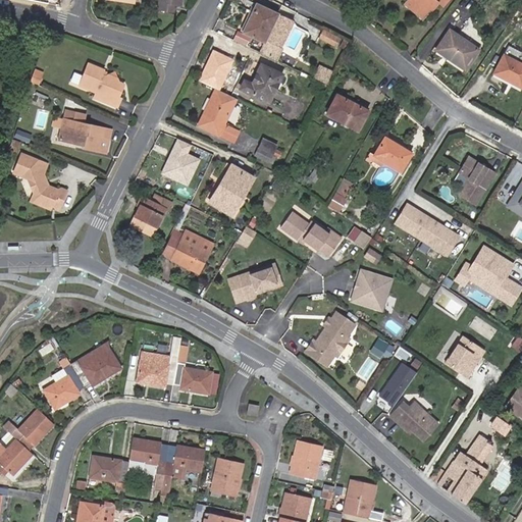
[(180,0),(159,0),(158,10),(175,12),(176,5),(180,5),(180,0)]
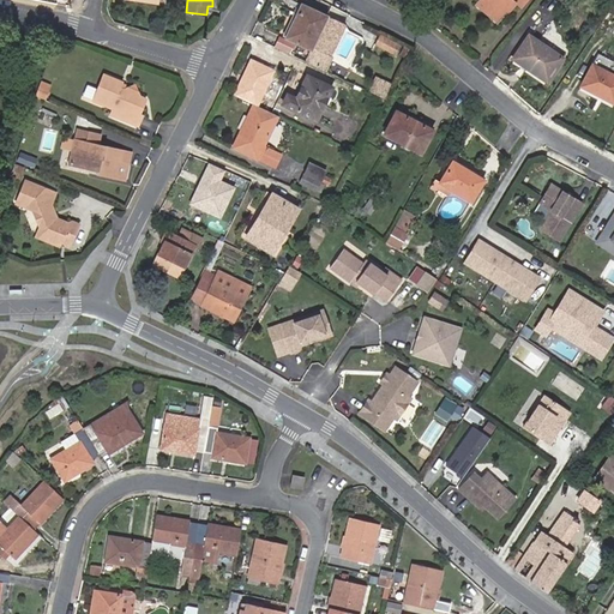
[(480,0),(476,5),(497,22),(515,1),(512,0),(523,0),(524,1),(525,0),(480,0)]
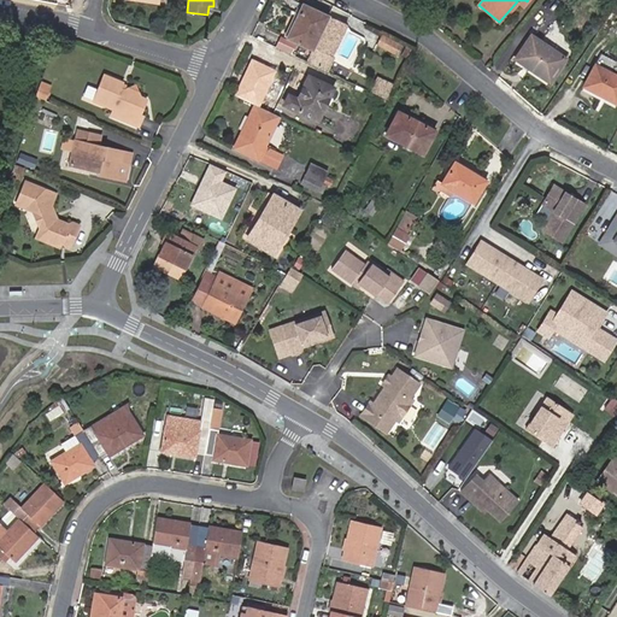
[(287,39),(303,5),(299,4),(285,37),(287,39)]
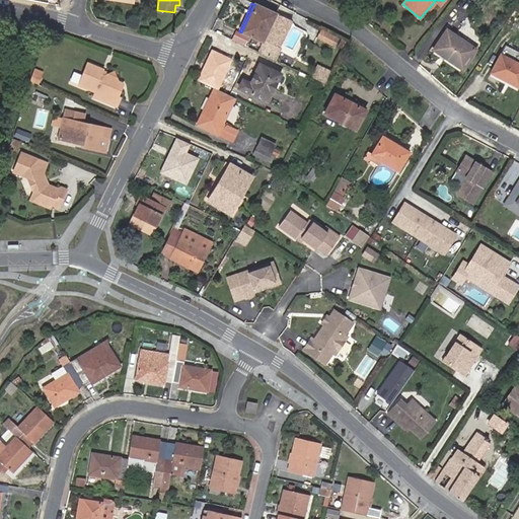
[(241,32),(263,43),(264,40),(279,47),(291,21),(254,4),(241,32)]
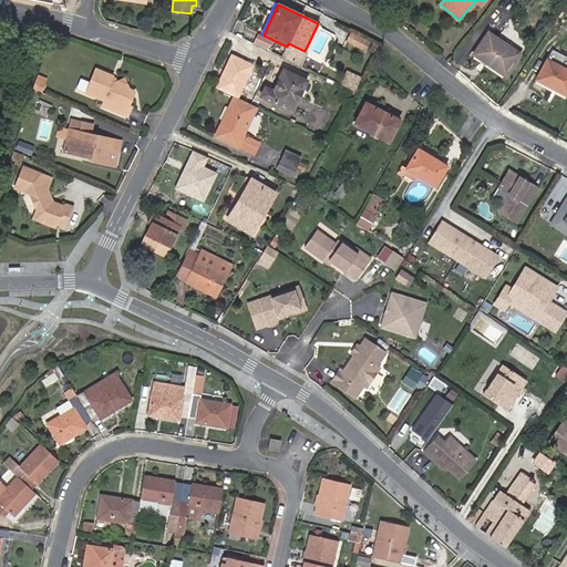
[(353,44),(358,35),(350,31),(346,40),(353,44)]
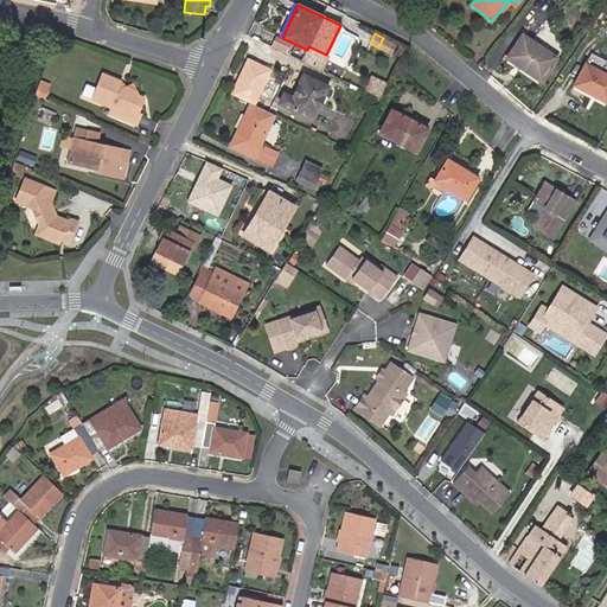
[(556,58),(522,34),(505,58),(540,82),(556,58)]
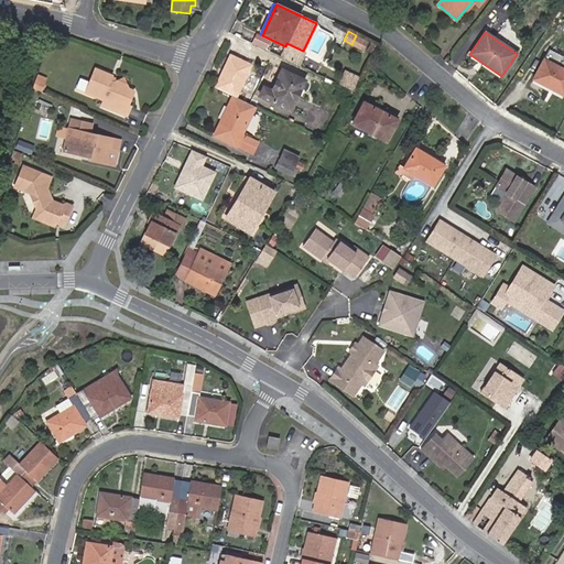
[(286,43),(285,46),(280,57),(296,65),(303,51),(286,43)]
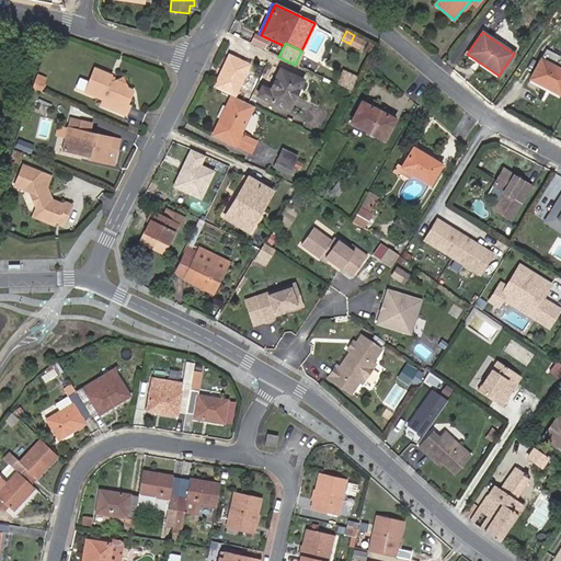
[(560,91),(560,57),(546,49),(529,79),(560,94),(560,91)]
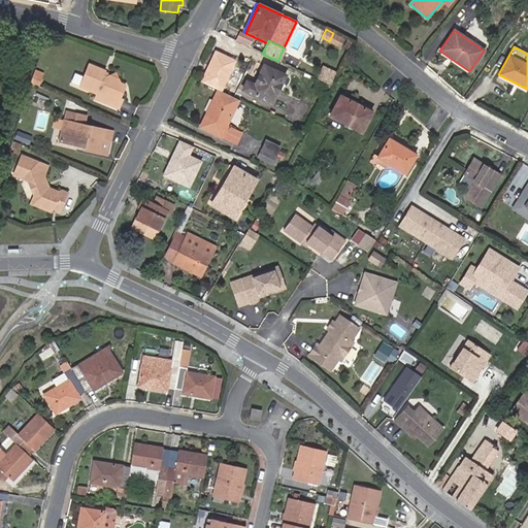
[(215,50),(200,81),(222,92),(236,60),(215,50)]
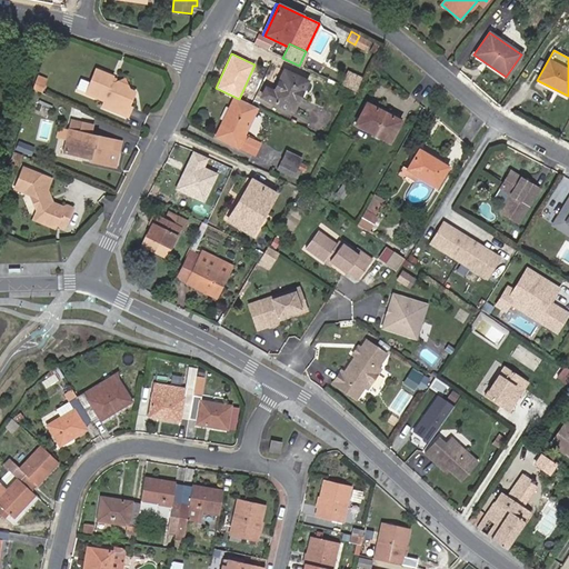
[(103,99),(111,102),(108,108),(126,116),(129,107),(127,106),(131,97),(130,91),(129,90),(128,86),(118,81),(113,83),(110,82),(112,76),(96,69),(86,91),(103,99)]
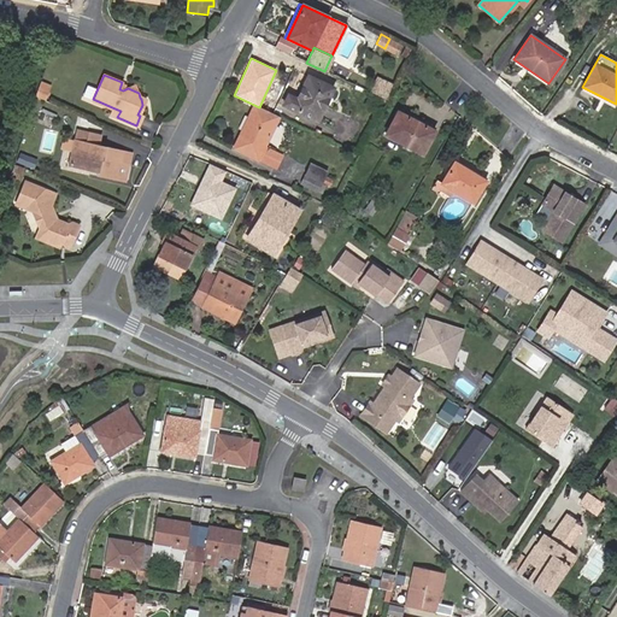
[(386,98),(393,82),(376,75),(370,90),(386,98)]
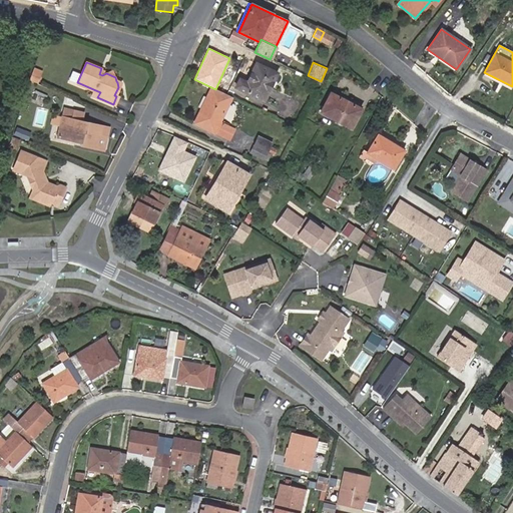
[(278,73),(255,63),(246,82),(239,79),(235,88),(264,101),(278,73)]
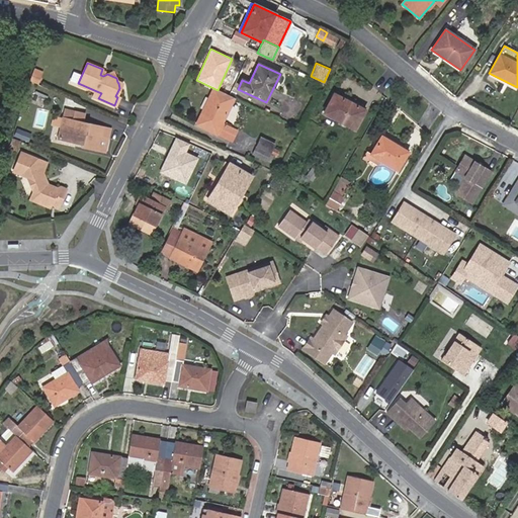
[(114,69),(107,74),(116,78),(114,69)]
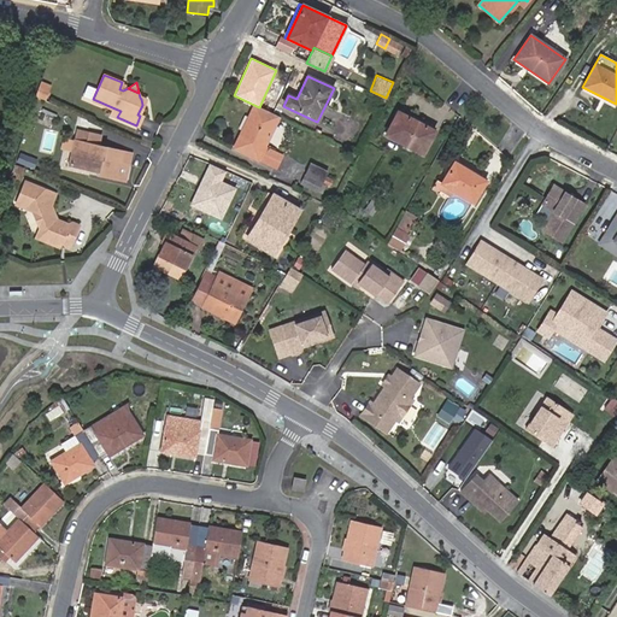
[(43,101),(36,99),(34,109),(41,111),(43,101)]
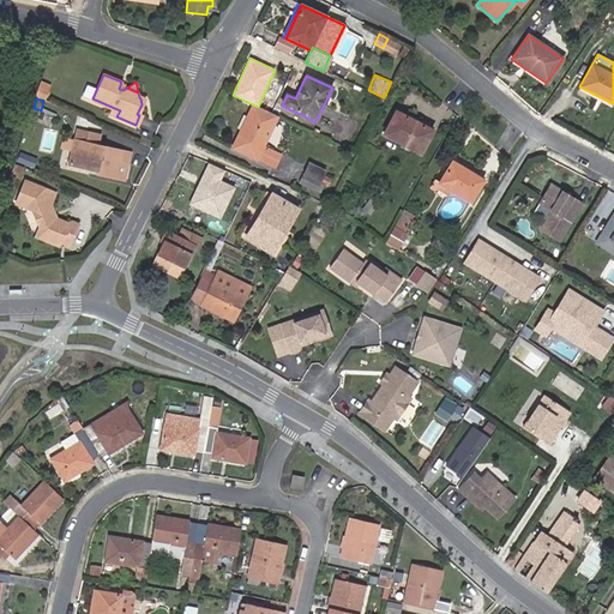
[(278,116),(254,106),(234,148),(275,168),(281,155),(264,146),(278,116)]
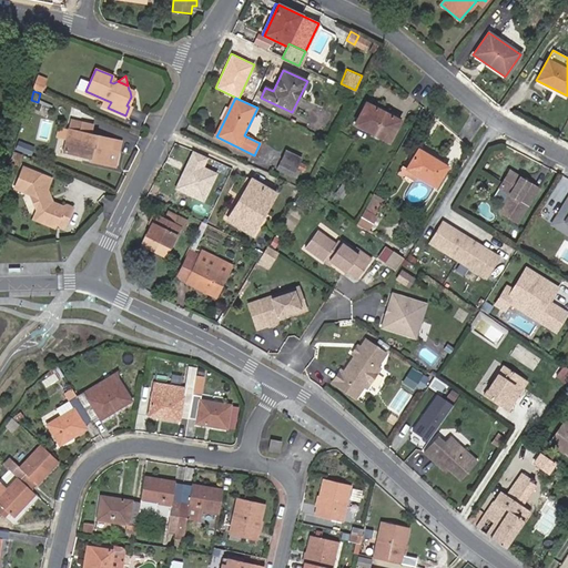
[(401,121),(366,103),(355,124),(389,143),(401,121)]
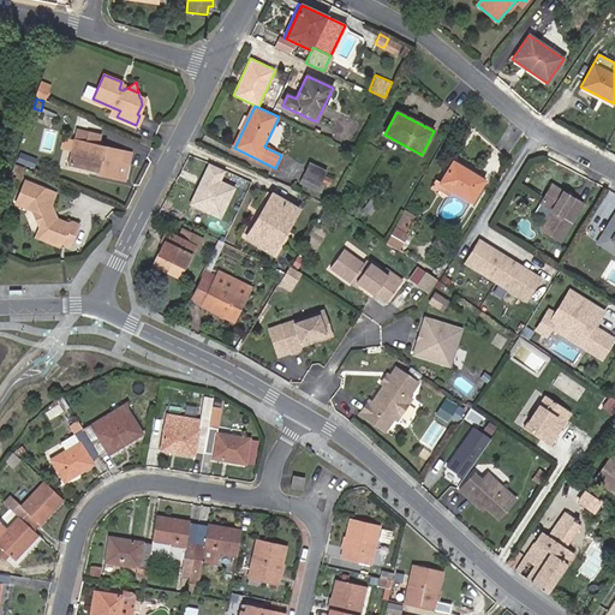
[(75,136),(67,166),(89,169),(90,166),(99,168),(96,174),(124,181),(127,163),(119,161),(121,153),(96,147),(100,131),(84,127),(82,137),(75,136)]
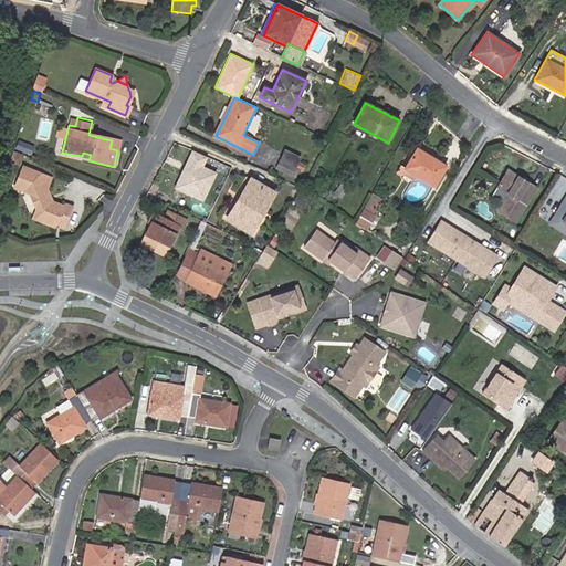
[(19,139),(14,148),(30,155),(34,146),(19,139)]
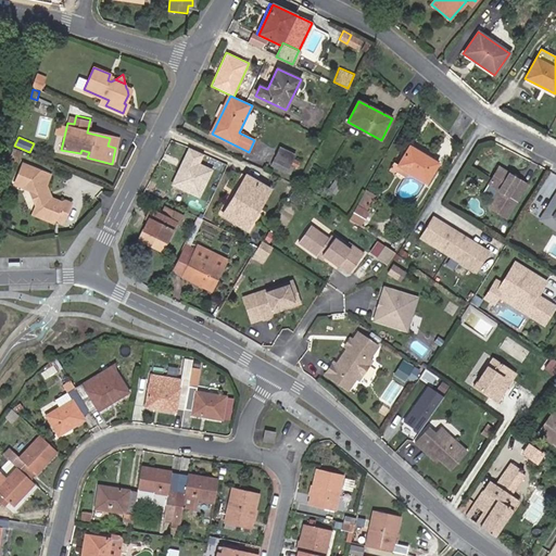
[(397,165),(409,172),(426,181),(438,163),(409,146),(397,165)]
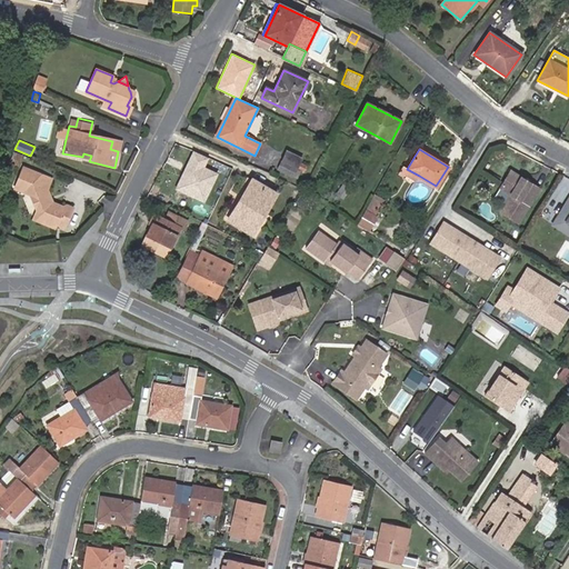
[(203,203),(218,173),(205,168),(208,158),(192,151),(175,190),(203,203)]
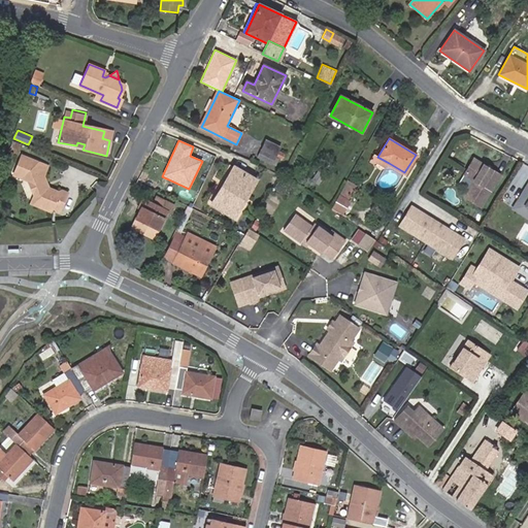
[(267,140),(262,150),(274,156),(279,146),(267,140)]
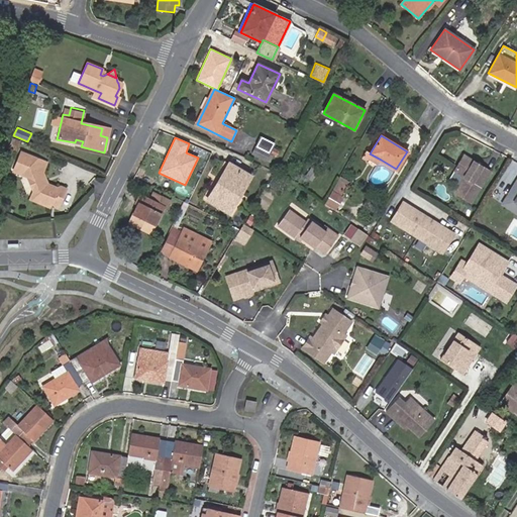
[(12,139),(9,147),(15,149),(17,141),(12,139)]
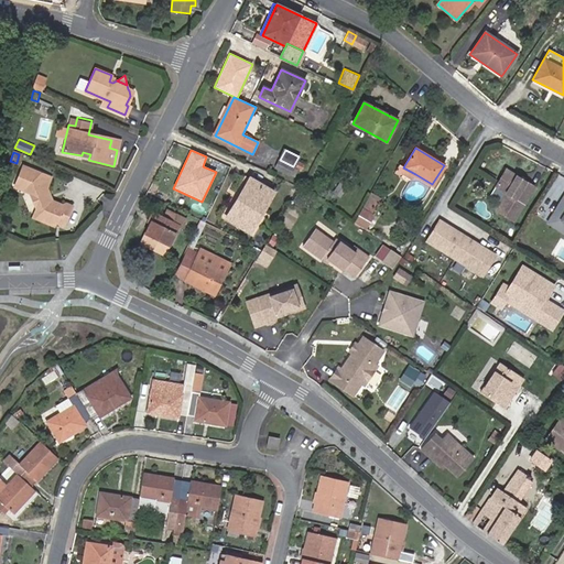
[(280,160),(275,169),(290,175),(293,166),(280,160)]
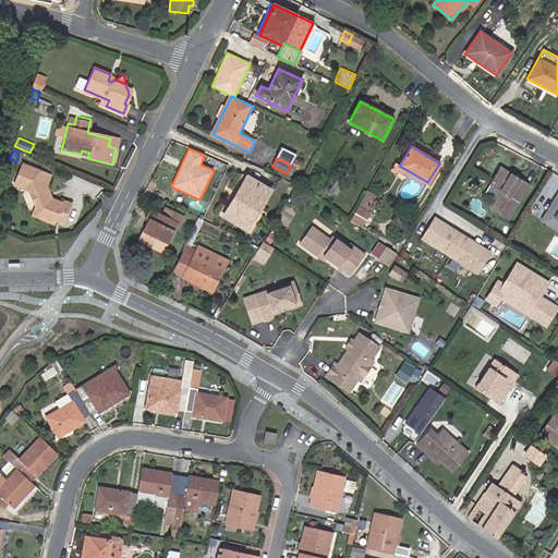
[(51,225),(53,221),(53,218),(63,221),(70,204),(62,201),(60,204),(49,199),(46,186),(50,176),(22,165),(14,185),(33,192),(35,206),(31,217),(51,225)]
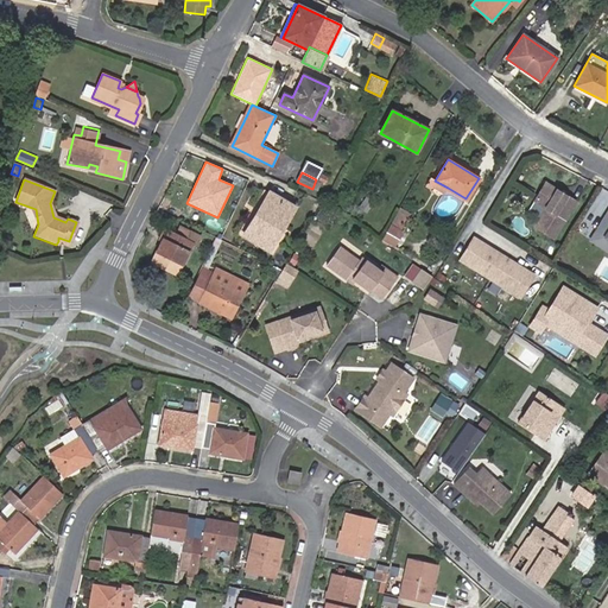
[(444,195),(448,188),(435,181),(431,187),(444,195)]
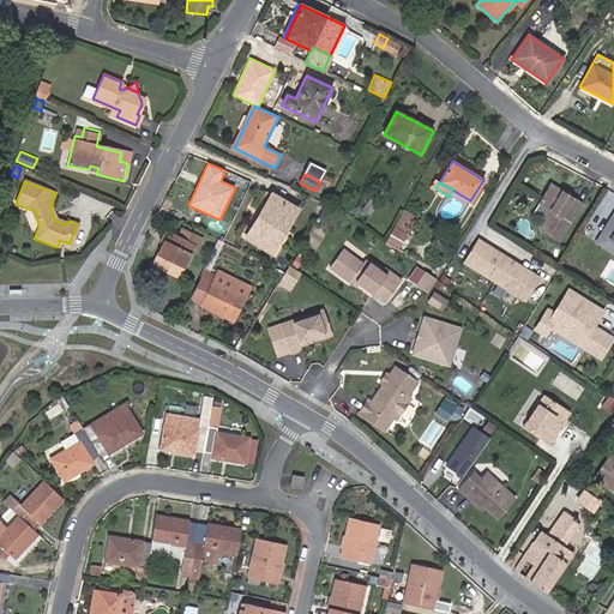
[(540,229),(559,241),(582,204),(551,185),(539,203),(551,211),(540,229)]
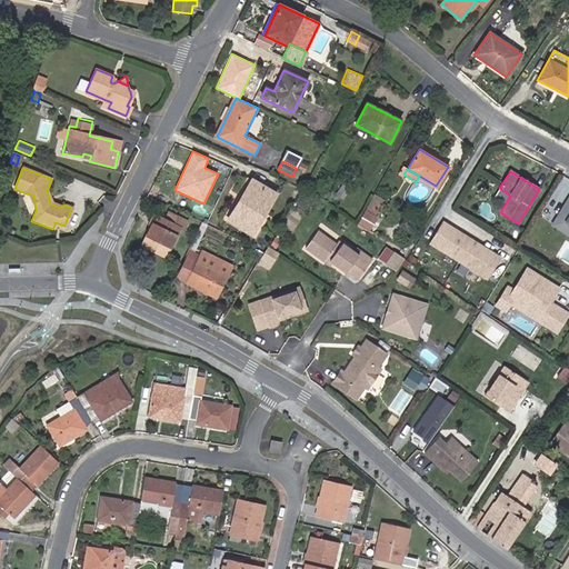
[(277,193),(252,180),(228,220),(252,235),(277,193)]
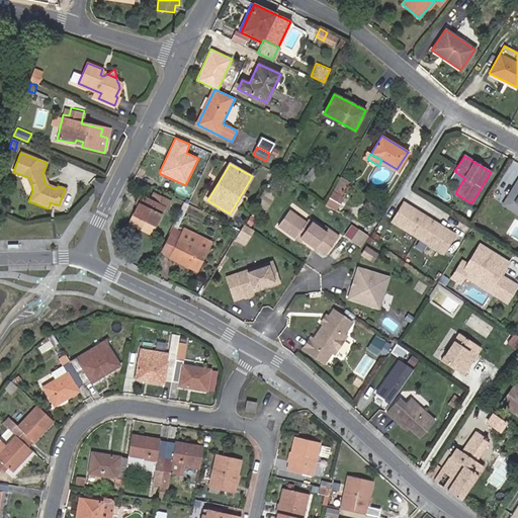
[(320,172),(313,166),(305,176),(312,182),(320,172)]
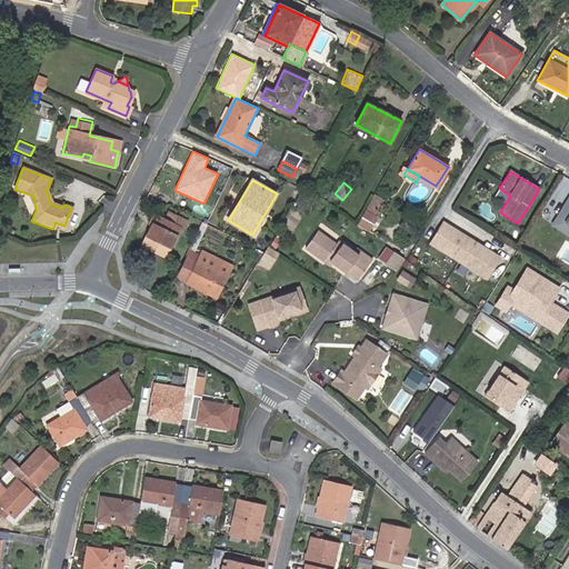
[(375,195),(361,218),(373,225),(378,217),(376,216),(383,200),(375,195)]
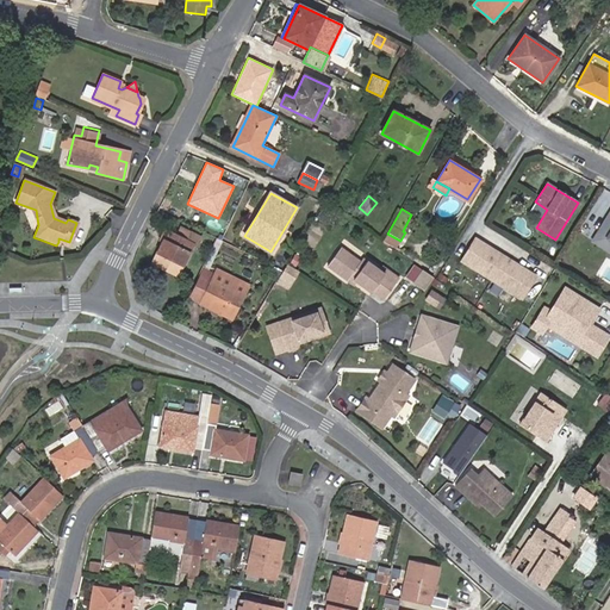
[(609,211),(593,238),(609,249),(609,211)]
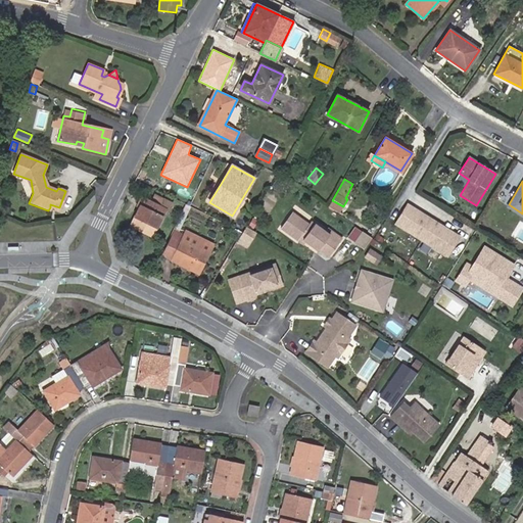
[(141,205),(131,226),(152,236),(165,209),(169,210),(172,203),(155,196),(152,203),(141,198),(138,203),(141,205)]
